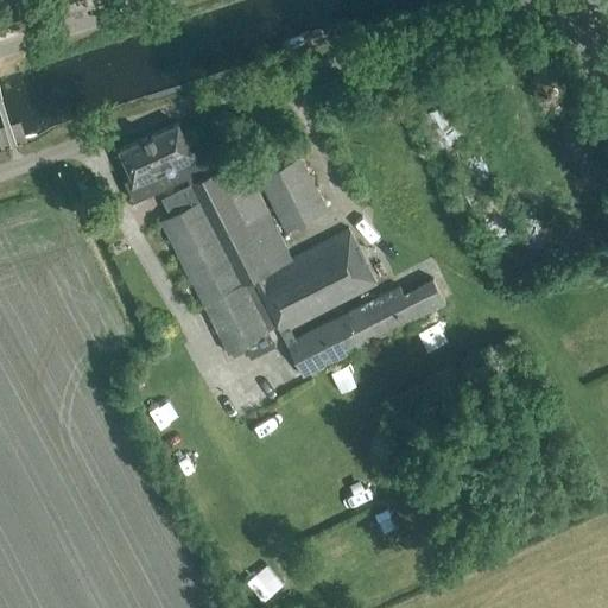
[(436,150),(462,137),(447,103),(419,116),(436,150)]
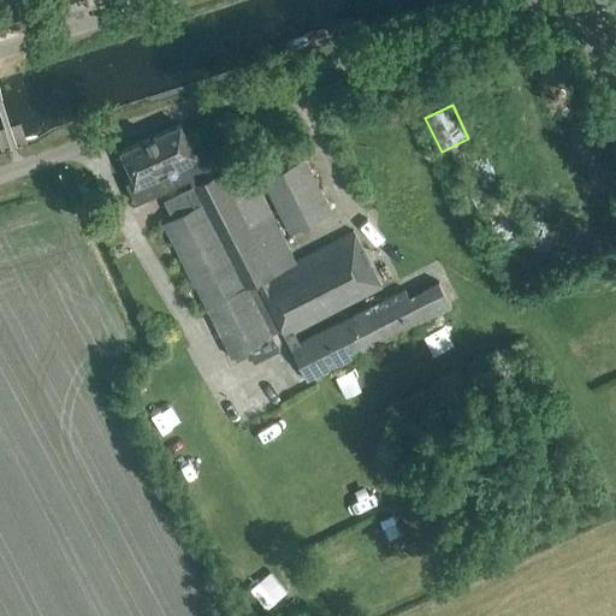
[(179,125),(120,153),(135,181),(126,184),(136,205),(190,179),(194,187),(164,202),(172,220),(163,224),(196,290),(231,359),(247,350),(254,363),(278,351),(272,338),(271,336),(283,330),(285,335),(295,331),(375,290),(380,288),(354,232),(295,261),(247,166),(220,179),(217,173),(213,176),(200,150),(194,154),(179,125)]
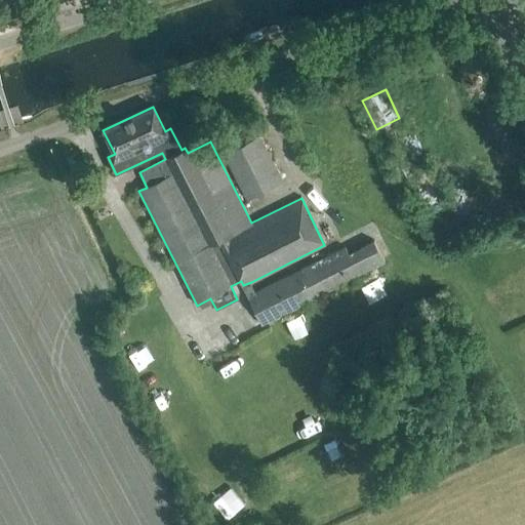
[(207,133),(200,119),(186,127),(192,140),(207,133)]
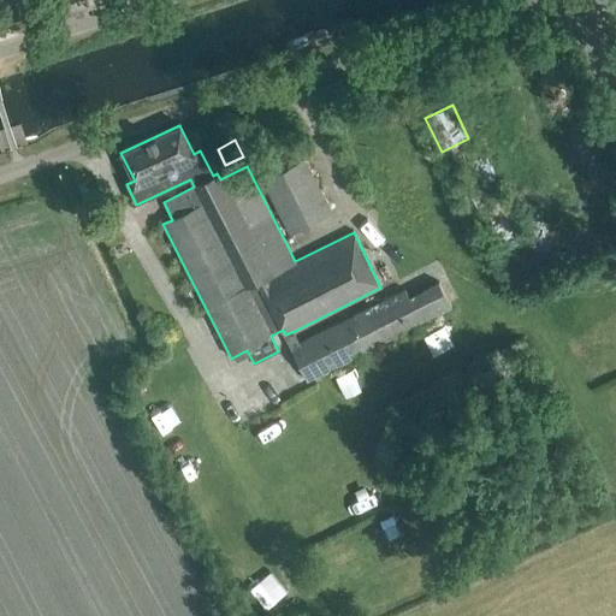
[(289,235),(331,213),(304,159),(262,181),(289,235)]
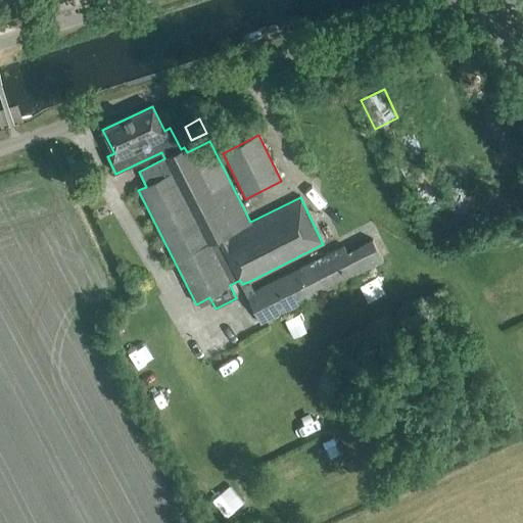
[(250,281),(242,284),(264,325),(383,263),(372,240),(346,252),(344,248),(256,292),(250,281)]
